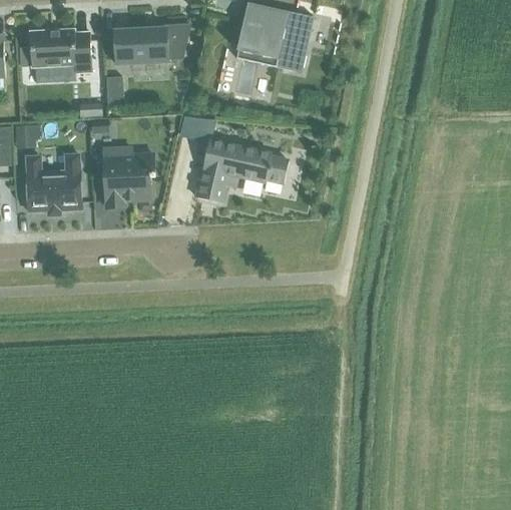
[(246,1),(236,50),(278,59),(279,52),(285,53),(282,67),(301,71),(313,16),(300,13),(299,17),(293,15),(294,12),(246,1)]
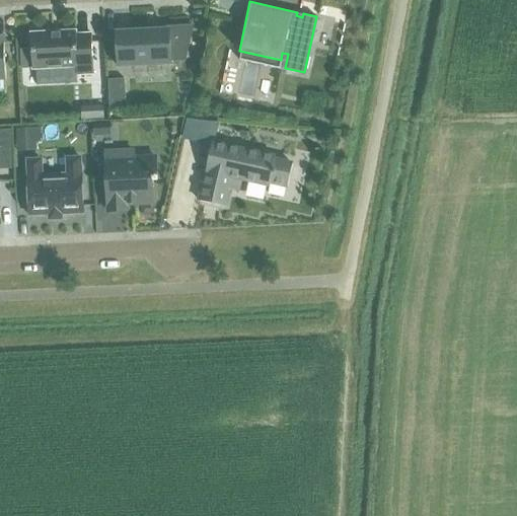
[(166,27),(115,30),(117,64),(169,62),(169,58),(183,58),(191,23),(166,24),(166,27)]
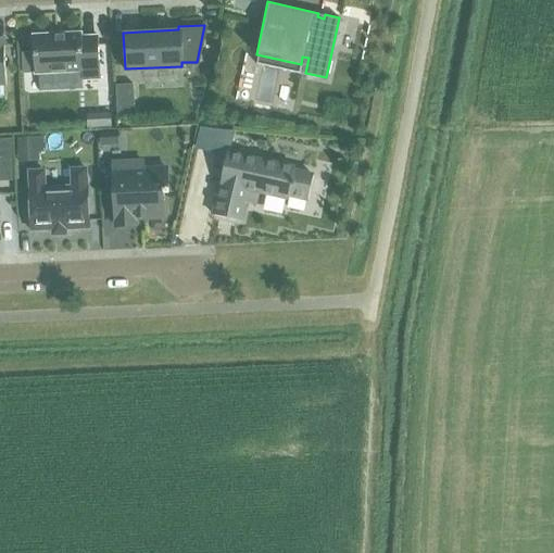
[(80,70),(82,78),(99,77),(97,34),(80,35),(79,32),(32,34),(33,50),(34,72),(80,70)]
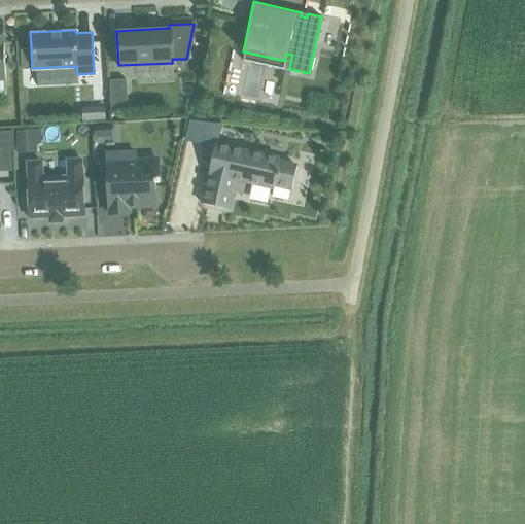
[(31,47),(20,48),(22,68),(32,68),(31,47)]
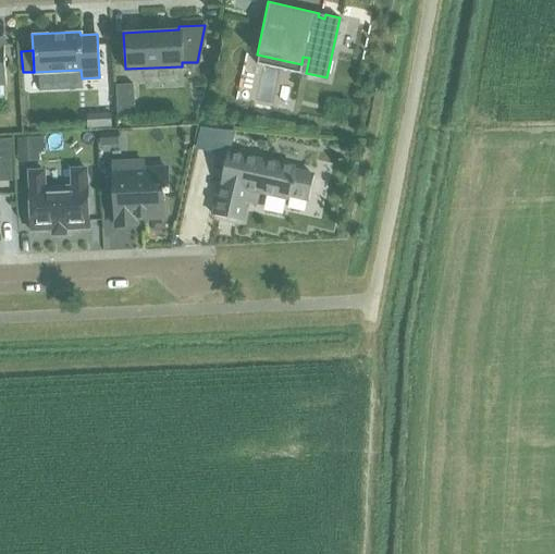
[(133,98),(116,99),(118,114),(134,113),(133,98)]
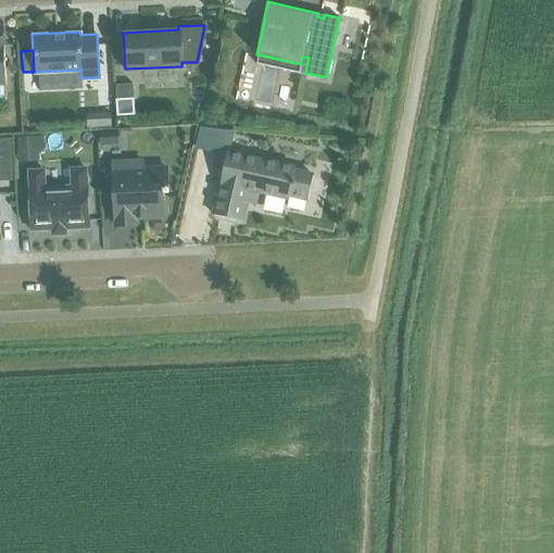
[(109,110),(85,111),(85,126),(110,124),(109,110)]
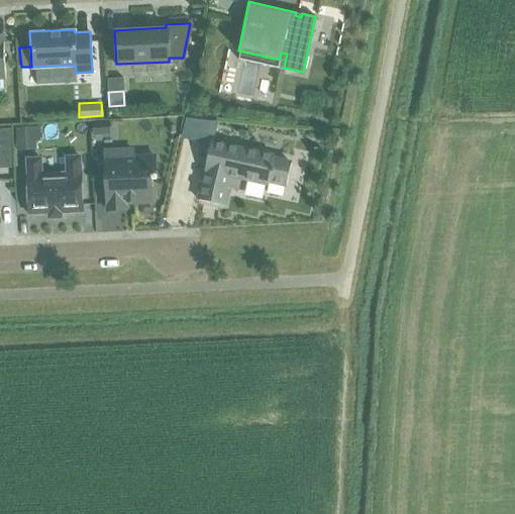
[(204,118),(200,138),(204,139),(210,141),(210,140),(214,119),(204,118)]
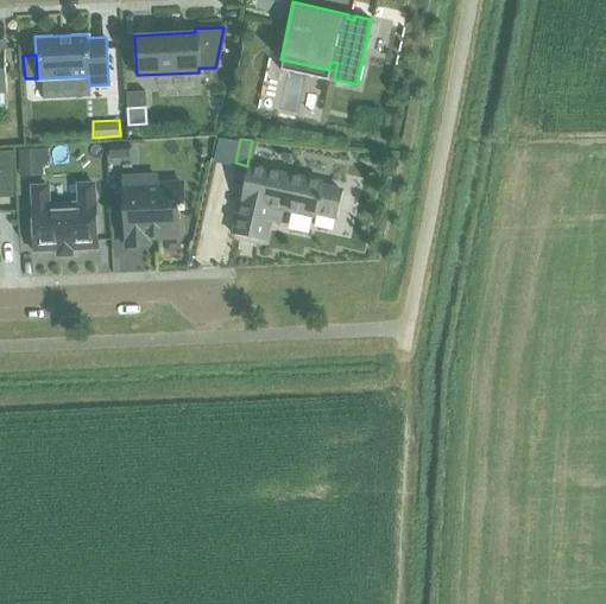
[(127,142),(107,142),(108,157),(127,156),(127,142)]
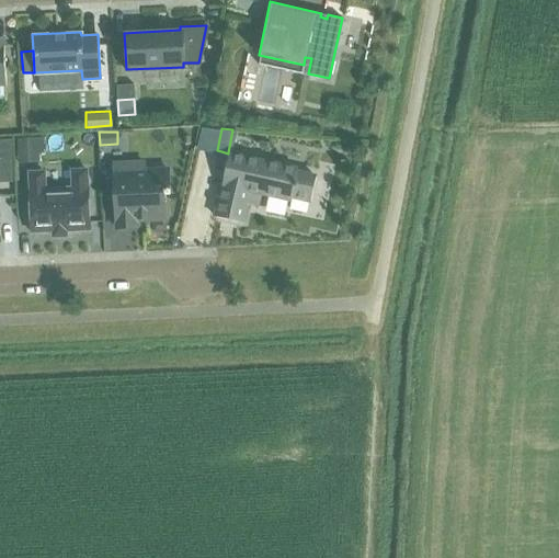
[(43,159),(42,136),(16,137),(18,160),(43,159)]
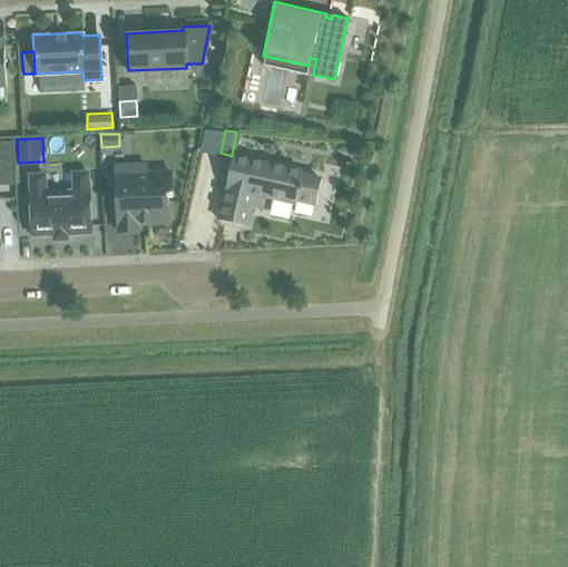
[(10,139),(0,139),(0,160),(11,160),(10,139)]
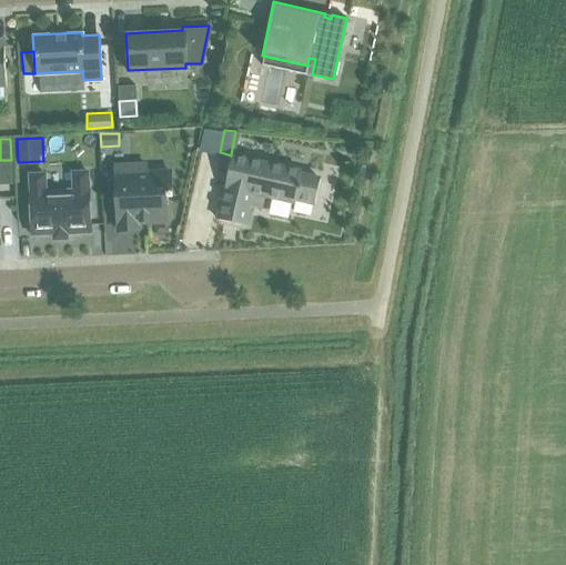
[(300,170),(231,154),(216,218),(245,224),(253,191),(293,200),(294,198),(313,202),(319,178),(300,173),(300,170)]
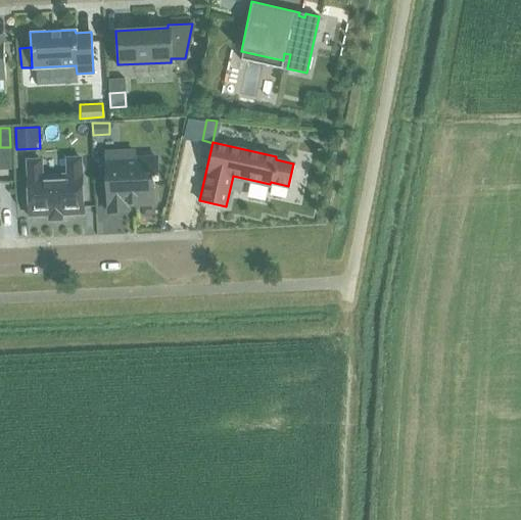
[(152,180),(156,179),(155,156),(116,158),(116,152),(117,152),(117,151),(105,151),(105,159),(104,159),(106,204),(107,204),(108,211),(126,210),(125,201),(134,201),(134,202),(153,202),(152,180)]
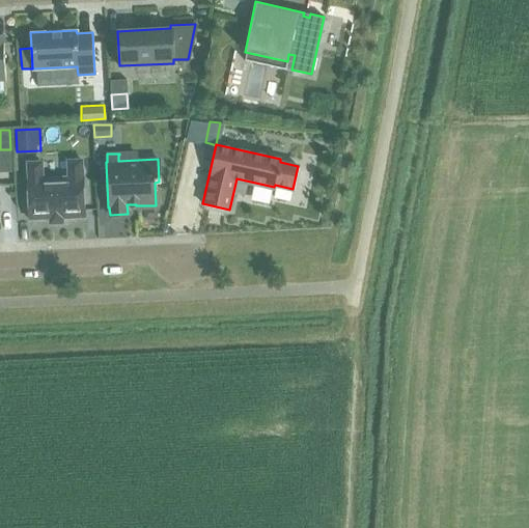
[(40,160),(26,161),(28,219),(84,216),(82,175),(81,159),(66,159),(66,175),(42,176),(40,160)]
